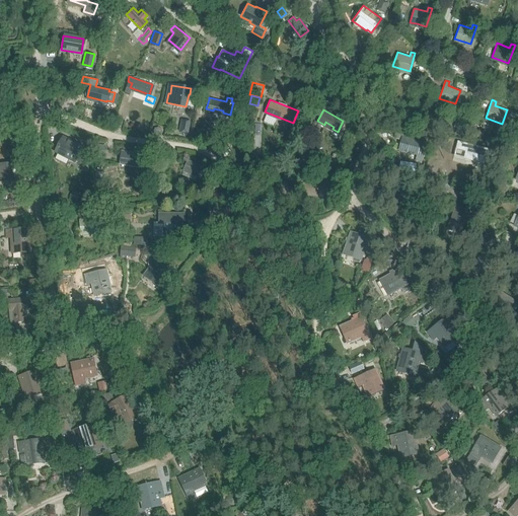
[(456,117),(453,125),(463,128),(466,120),(456,117)]
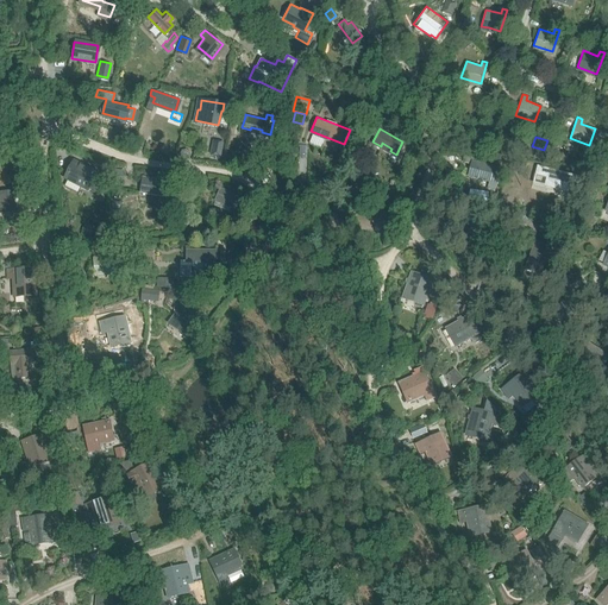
[(213,138),(210,151),(219,153),(223,139),(213,138)]
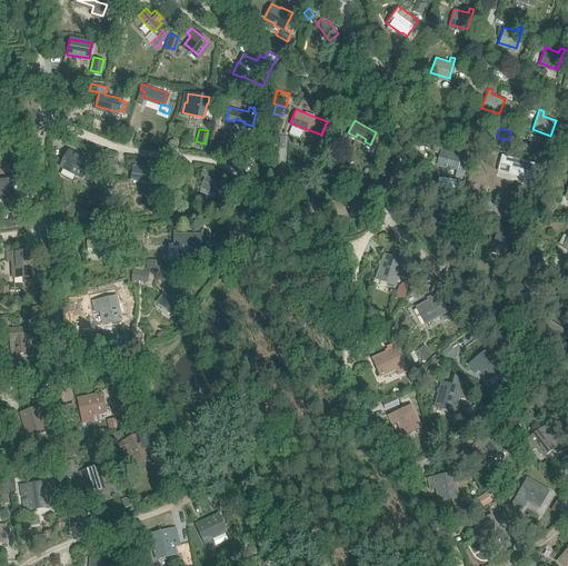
[(567,150),(558,146),(554,154),(565,159),(567,151),(567,150)]
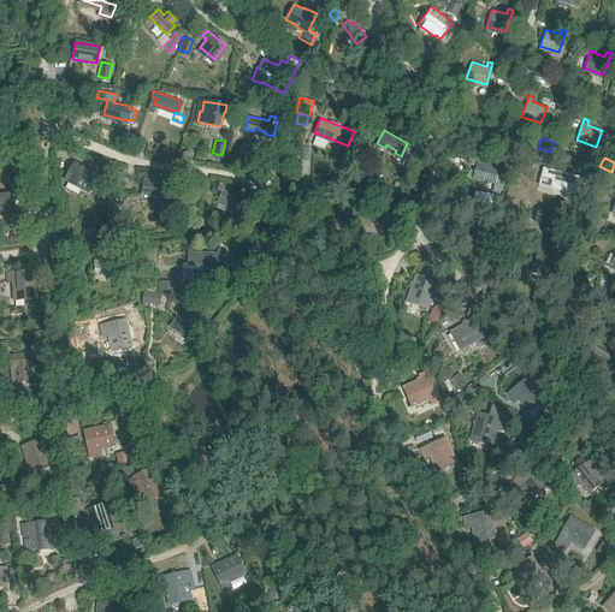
[(71,161),(61,180),(87,194),(89,190),(99,195),(105,182),(95,177),(96,174),(71,161)]
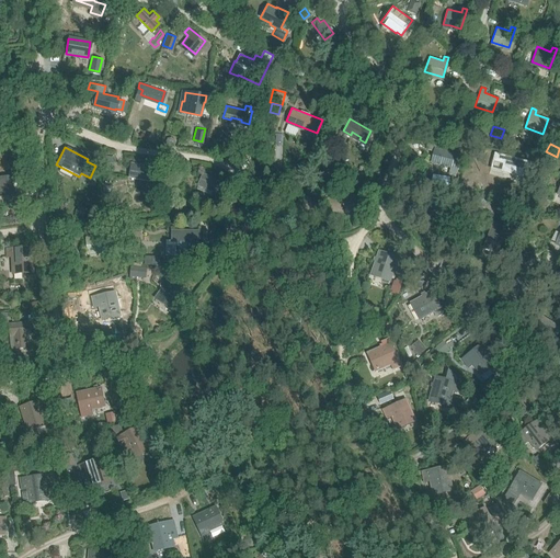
[(434,160),(457,167),(460,154),(434,147),(433,155),(435,156),(434,160)]
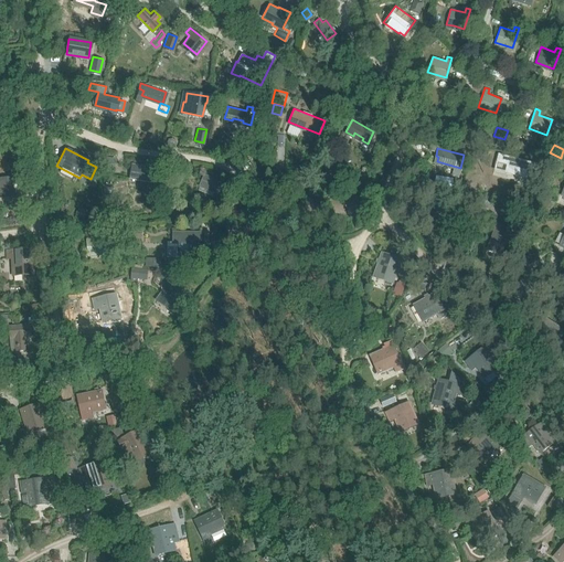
[(533,162),(498,154),(497,159),(495,167),(506,169),(506,170),(530,176),(533,162)]
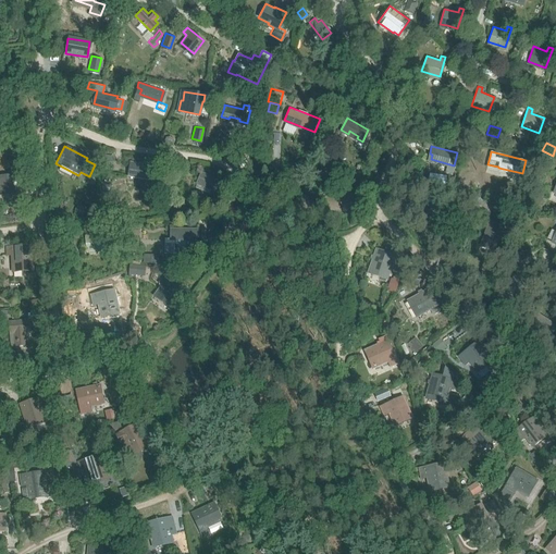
[(128,173),(149,177),(149,174),(151,163),(131,160),(128,173)]
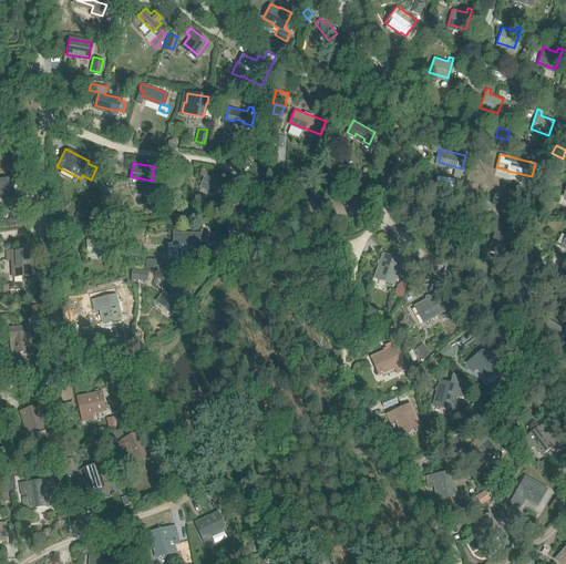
[(199,184),(222,194),(226,183),(205,174),(199,184)]
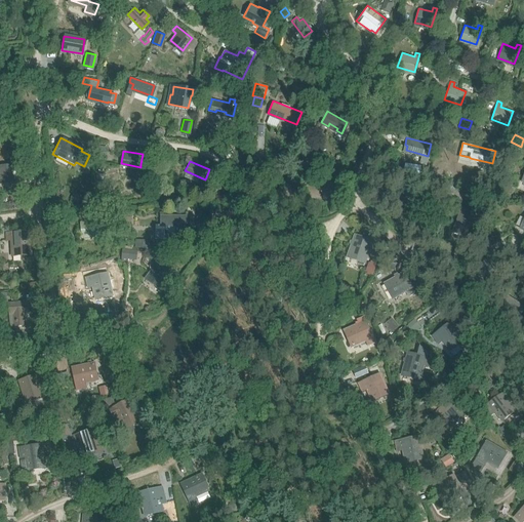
[(0,178),(2,178),(1,176),(6,175),(7,181),(12,179),(9,162),(0,163),(0,178)]
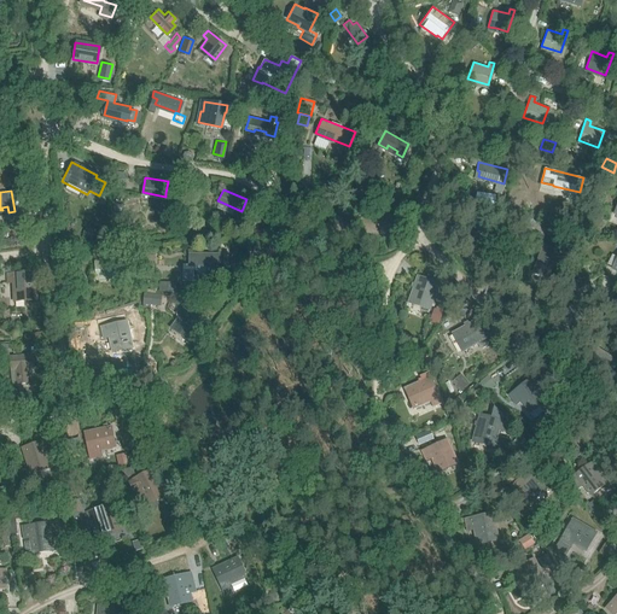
[(477,224),(471,238),(488,245),(494,232),(477,224)]
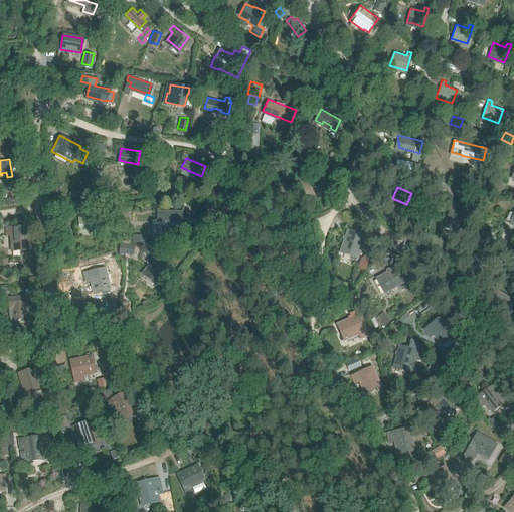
[(444,225),(455,229),(457,223),(455,222),(459,211),(463,212),(465,207),(453,203),(451,208),(450,208),(444,225)]
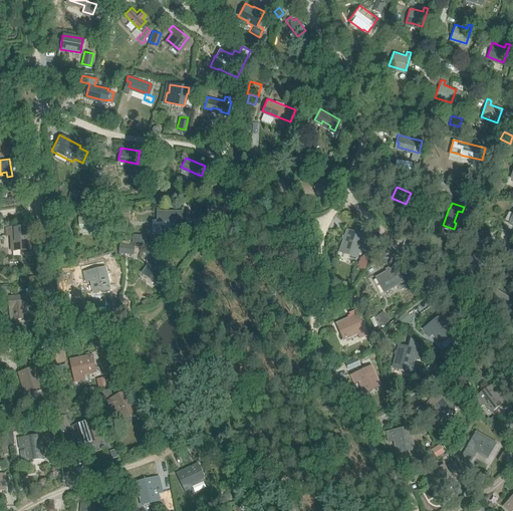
[(156,218),(151,218),(151,232),(174,232),(174,227),(181,227),(181,226),(183,225),(183,222),(181,221),(183,220),(183,212),(181,211),(181,210),(173,210),(162,210),(156,210),(156,218)]
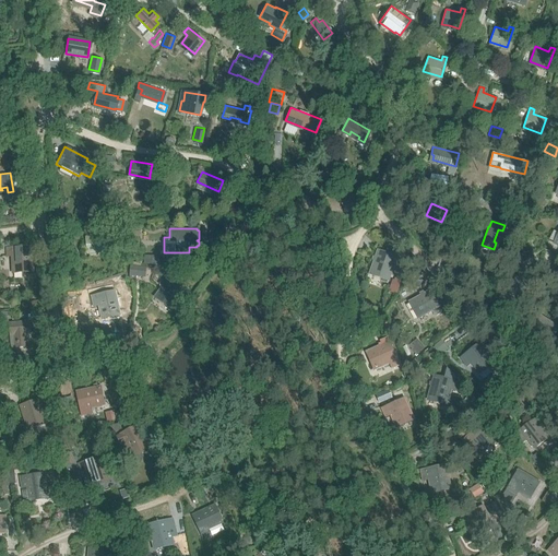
[(96,234),(85,235),(87,251),(93,250),(92,245),(105,244),(105,249),(111,248),(110,241),(111,240),(111,238),(110,239),(109,233),(96,234)]
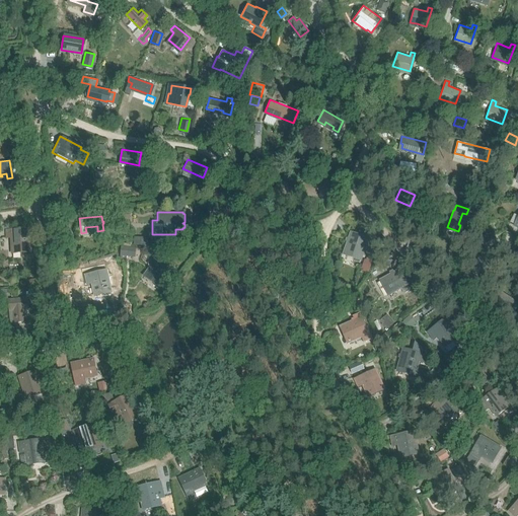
[(27,227),(6,228),(6,234),(6,235),(11,235),(11,242),(12,249),(12,252),(29,251),(29,248),(27,227)]
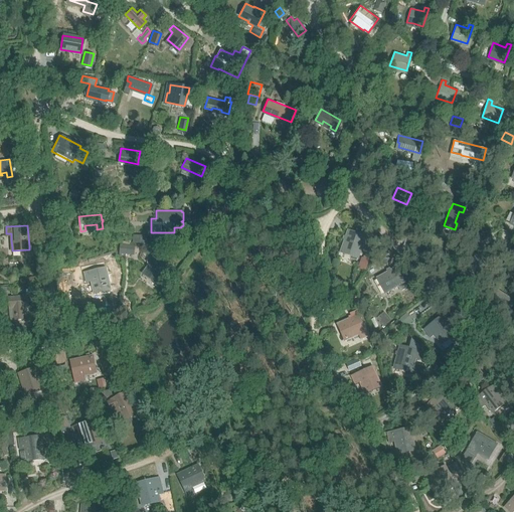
[(366,241),(368,236),(348,228),(341,248),(357,253),(362,240),(366,241)]
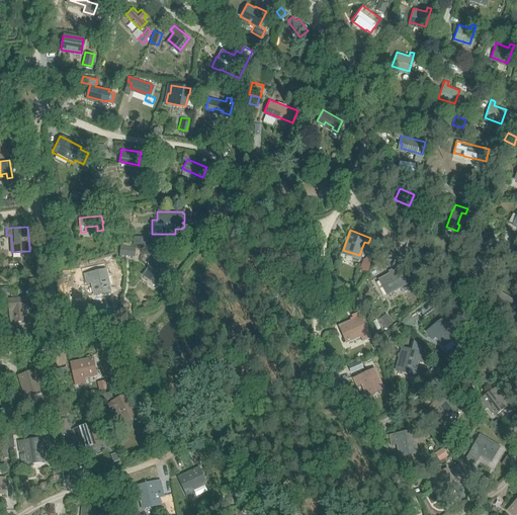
[(133,234),(133,242),(145,243),(146,235),(133,234)]
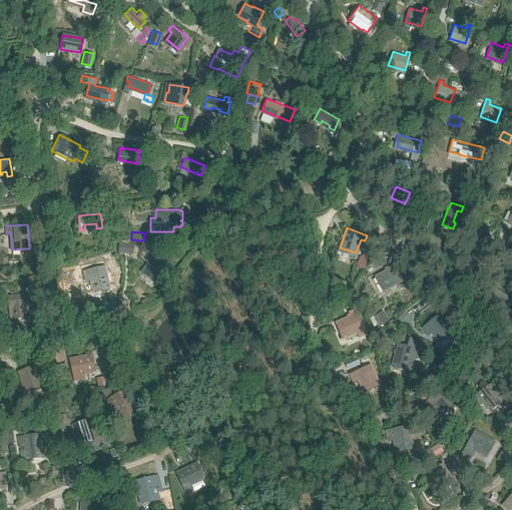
[(118,250),(133,252),(133,242),(119,241),(118,250)]
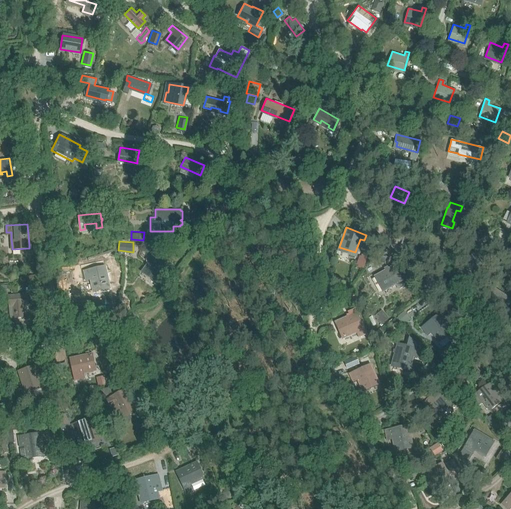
[(475,265),(472,271),(477,273),(483,260),(478,257),(478,259),(473,256),(475,252),(470,250),(464,263),(469,265),(470,263),(475,265)]
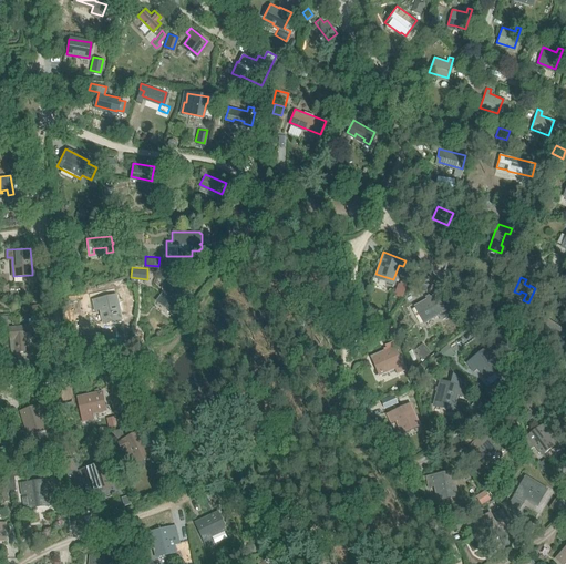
[(157,297),(173,308),(183,296),(187,299),(191,294),(172,279),(157,297)]
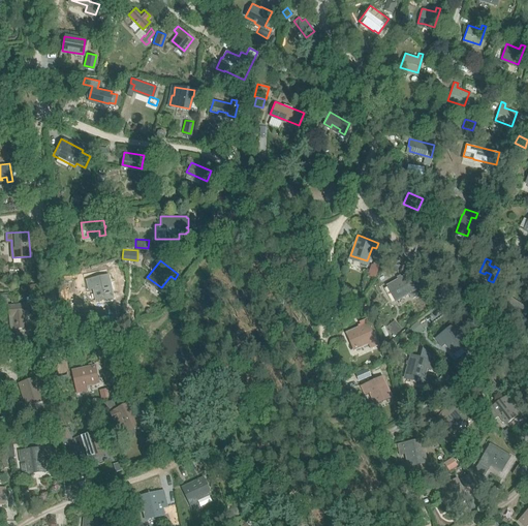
[(371,263),(368,272),(376,275),(379,266),(371,263)]
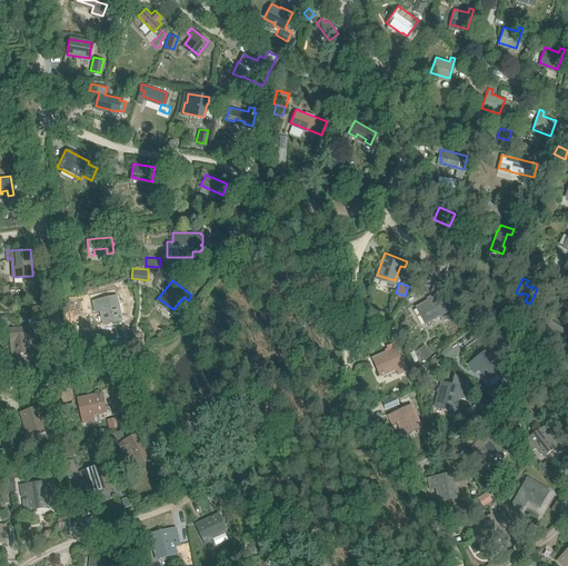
[(120,285),(121,295),(132,293),(130,284),(120,285)]
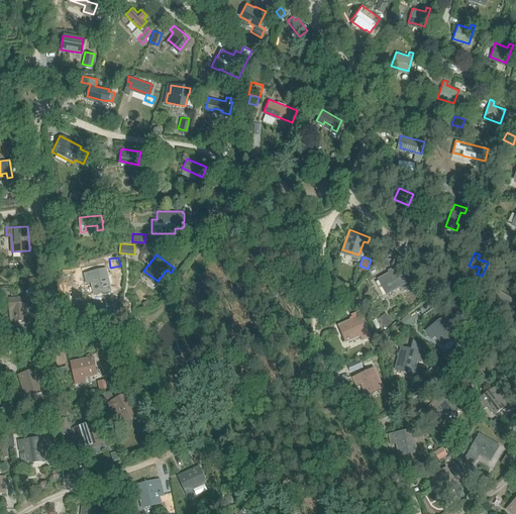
[(379,277),(387,291),(399,284),(402,288),(407,285),(397,267),(379,277)]
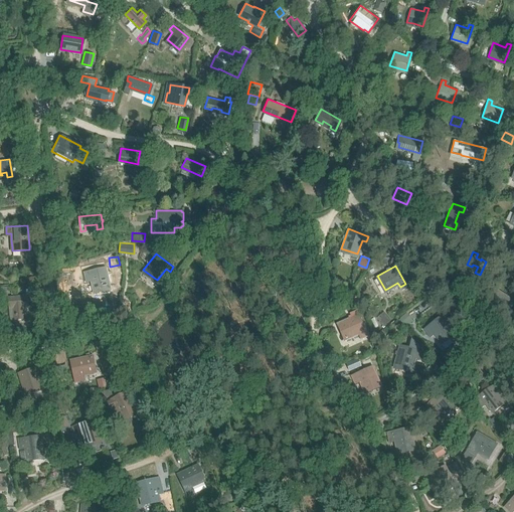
[(83,271),(86,277),(90,276),(93,290),(109,286),(104,267),(83,271)]
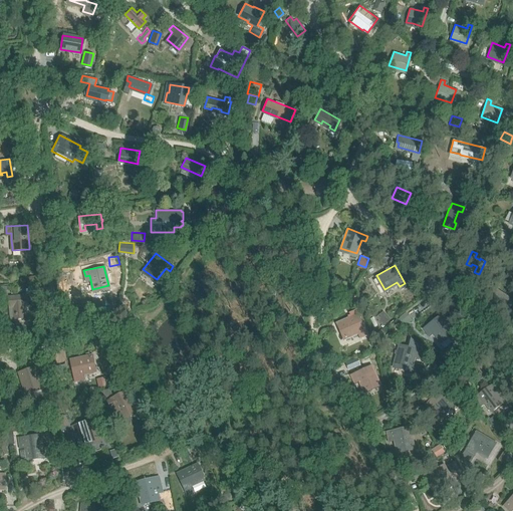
[(494,287),(486,299),(504,311),(512,299),(494,287)]
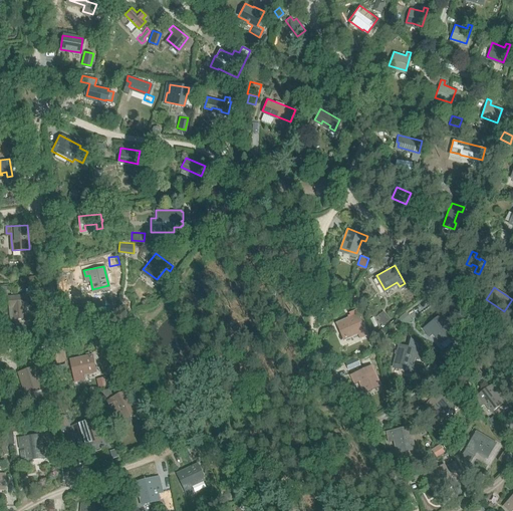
[(352,288),(342,292),(345,299),(354,295),(352,288)]
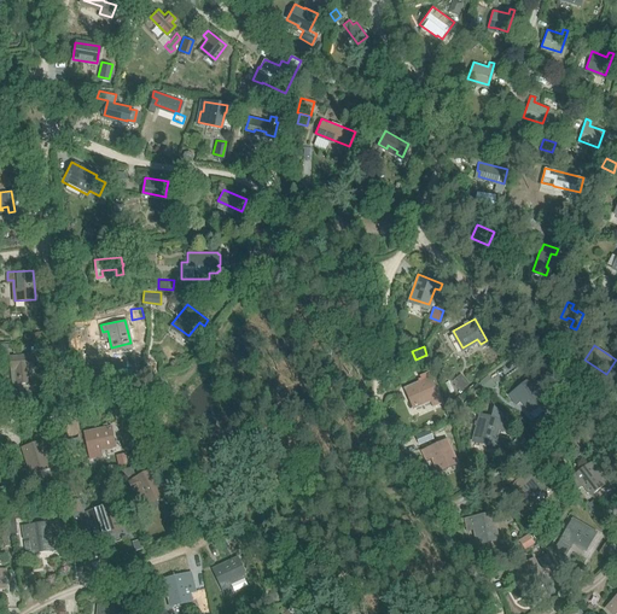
[(10,354),(11,367),(17,366),(18,374),(17,374),(18,376),(19,380),(31,379),(30,364),(33,364),(31,352),(10,354)]
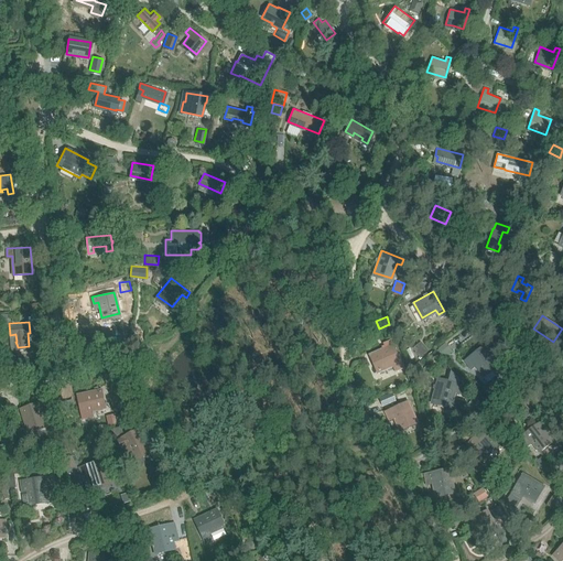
[(386,346),(370,353),(378,369),(392,363),(394,368),(401,365),(390,340),(383,342),(386,346)]
